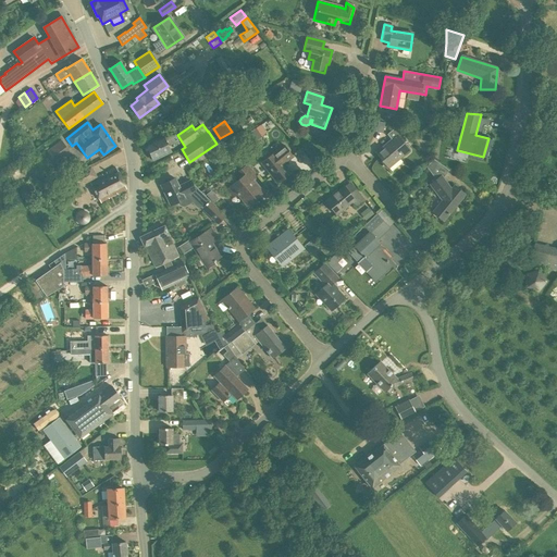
[(259,138),(264,134),(259,125),(254,130),(259,138)]
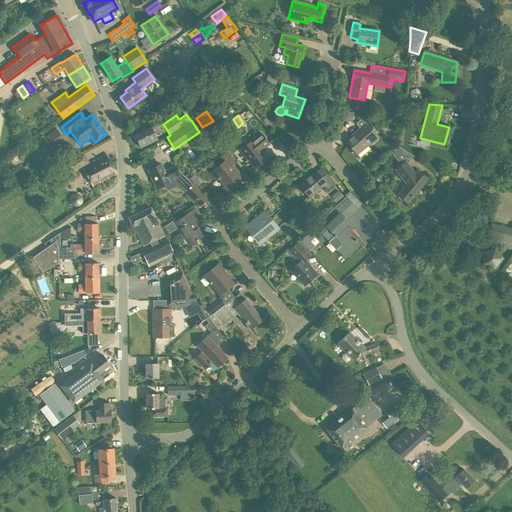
[(357,155),(366,146),(376,139),(370,132),(373,129),(363,117),(355,123),(359,128),(345,140),(357,155)]
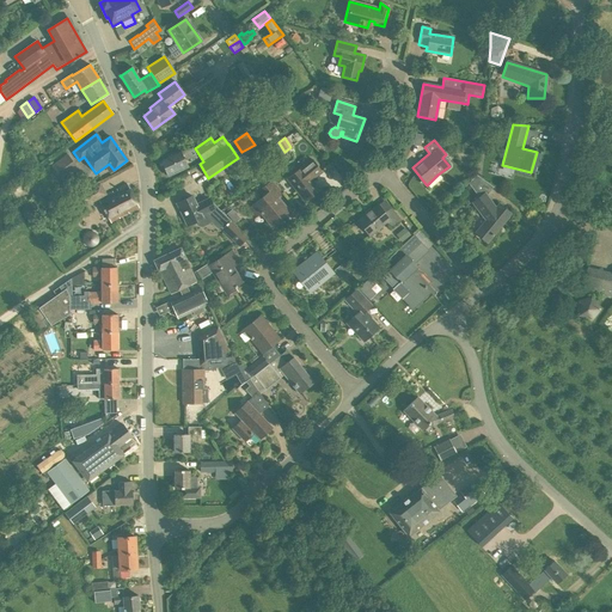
[(196,154),(191,145),(179,151),(179,148),(160,158),(165,167),(164,170),(165,173),(167,173),(169,176),(188,166),(184,160),(196,154)]
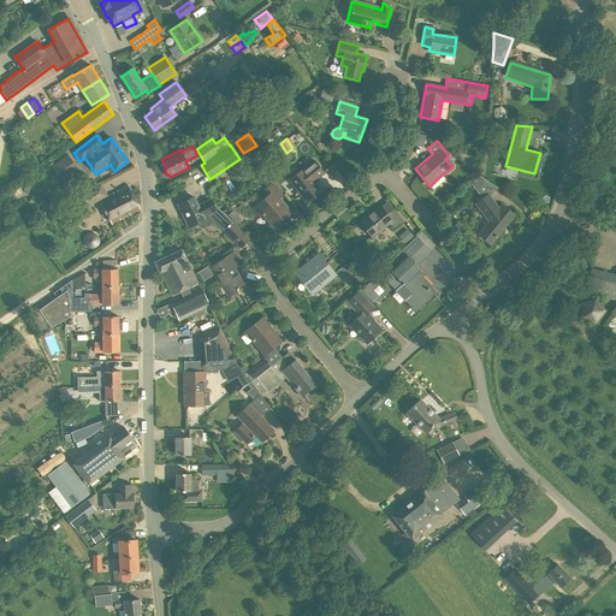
[(59,177),(64,173),(73,166),(67,157),(52,169),(59,177)]
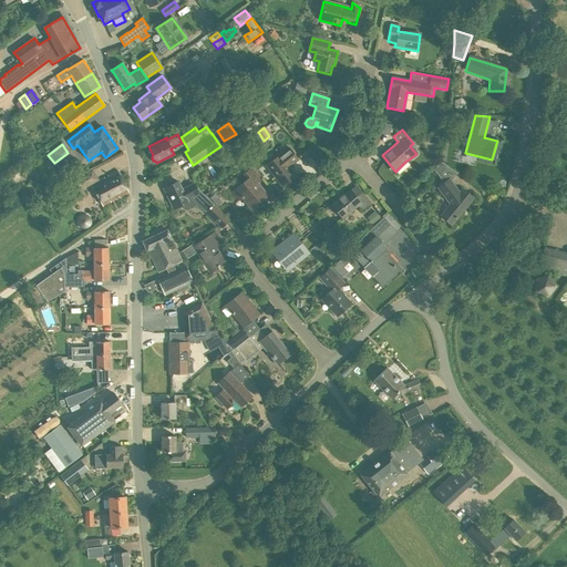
[(298,158),(289,147),(279,156),(279,155),(266,165),(281,186),(295,176),(288,166),(298,158)]
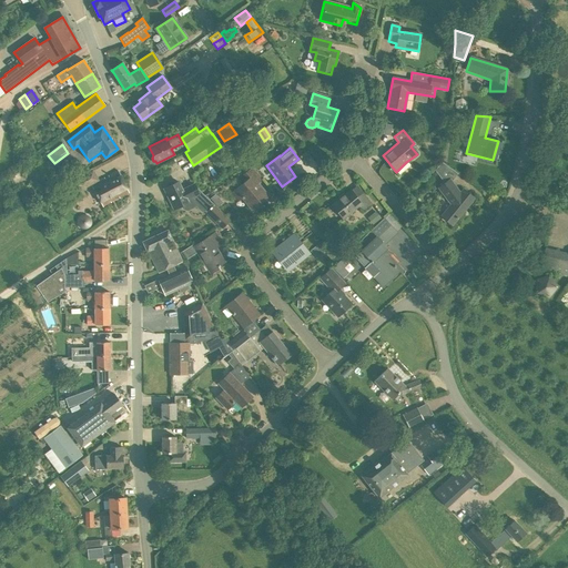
[(460,194),(452,182),(457,173),(443,163),(434,170),(444,183),(438,188),(450,205),(442,217),(453,225),(473,199),(463,190),(460,194)]
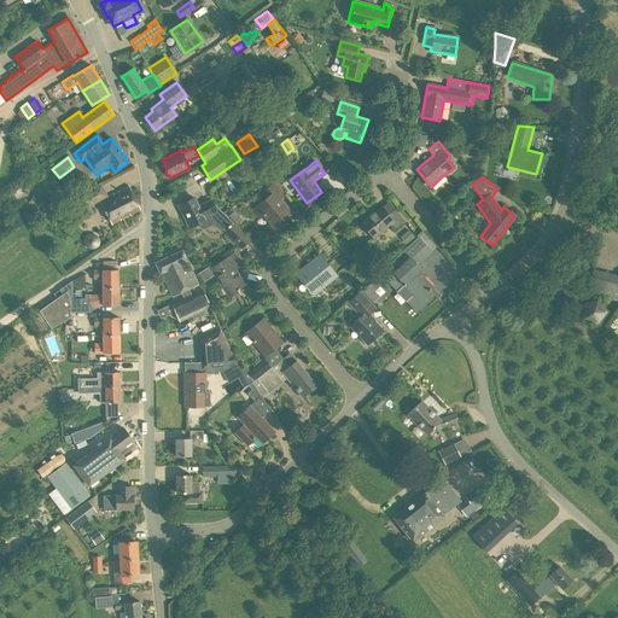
[(274,228),(290,215),(278,200),(284,194),(273,182),(264,190),(269,194),(251,210),(258,219),(263,215),(274,228)]
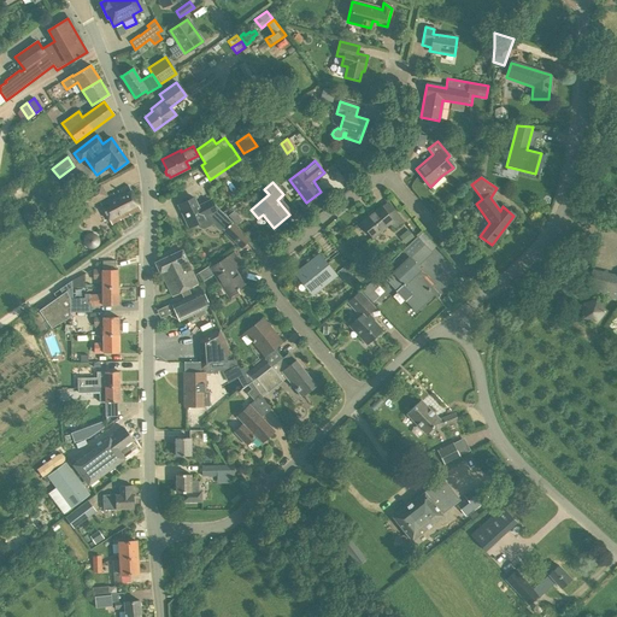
[(140,209),(128,186),(117,191),(118,193),(113,194),(113,193),(99,201),(111,224),(121,219),(119,218),(129,213),(129,215),(140,209)]
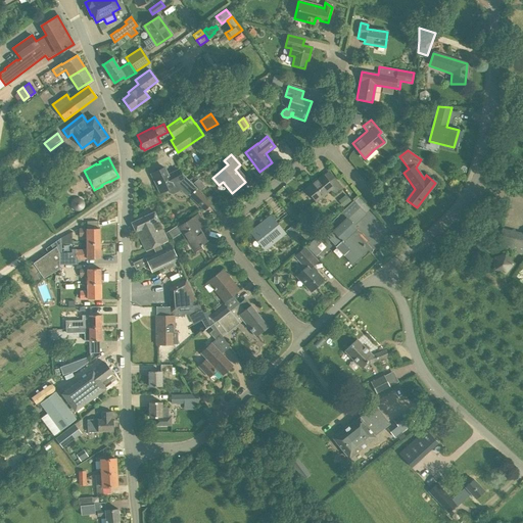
[(59,170),(65,181),(81,172),(75,161),(59,170)]
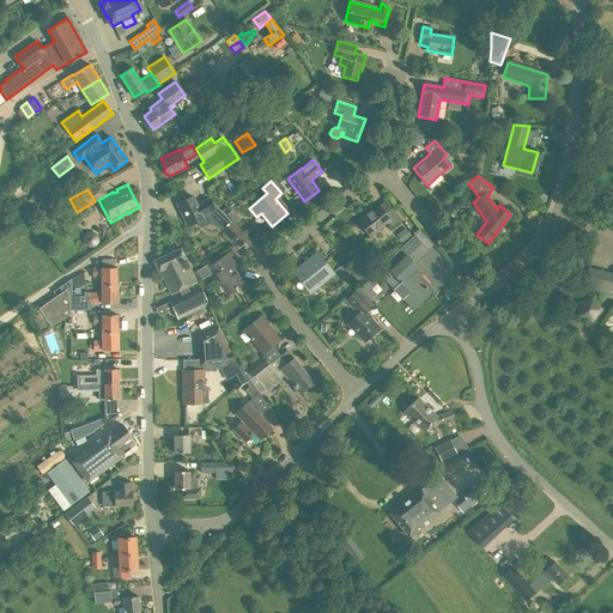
[(196,205),(193,196),(180,202),(183,211),(181,212),(187,225),(196,222),(198,225),(202,226),(206,225),(207,220),(213,218),(224,229),(223,230),(240,247),(244,241),(250,247),(254,243),(248,238),(231,222),(231,220),(236,216),(231,210),(225,216),(208,199),(196,205)]
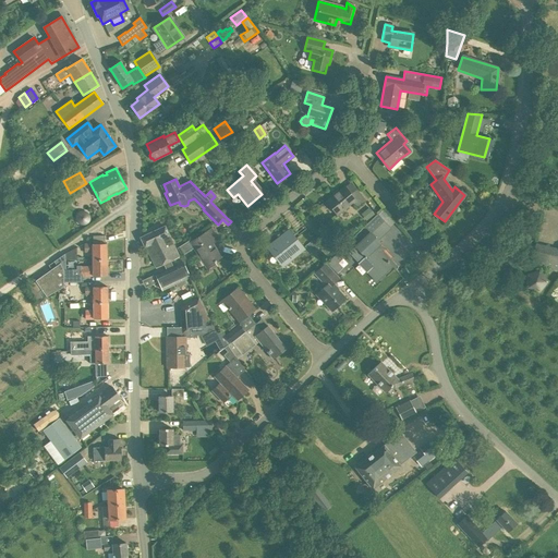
[(355,209),(365,201),(350,182),(326,202),(336,215),(351,203),(355,209)]
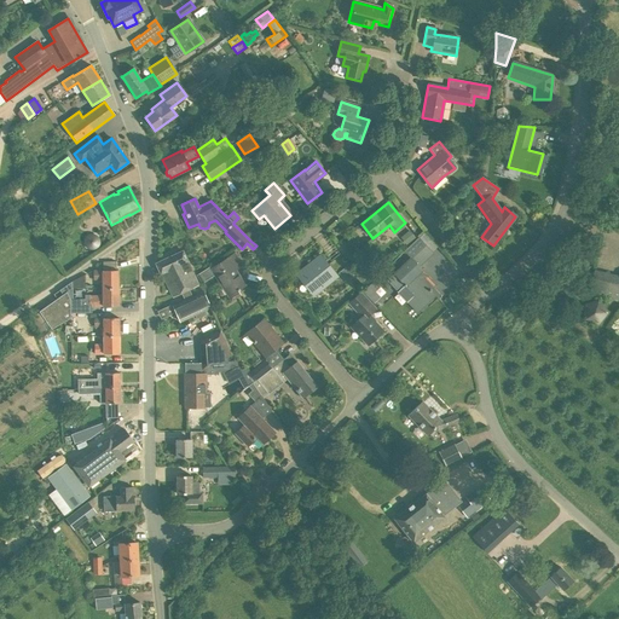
[(418,238),(432,253),(438,247),(424,232),(418,238)]
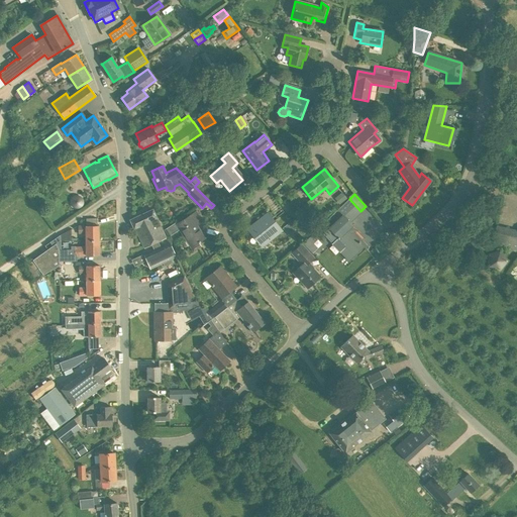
[(349,199),(348,198),(348,199),(349,200),(337,211),(342,216),(329,228),(335,235),(332,238),(334,241),(332,243),(348,261),(363,247),(351,235),(350,236),(346,231),(352,225),(348,222),(359,211),(360,211),(349,199)]
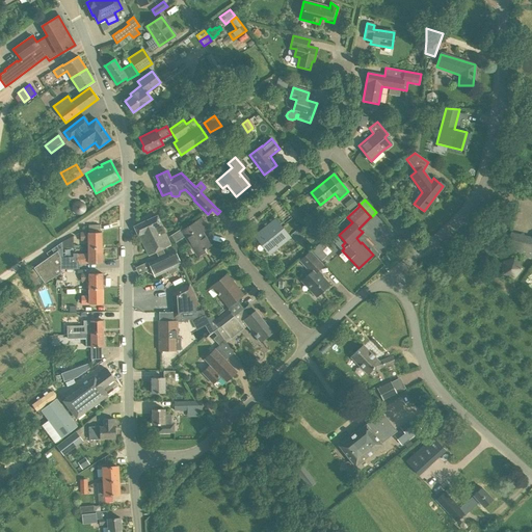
[(88,212),(84,205),(78,209),(82,216),(88,212)]
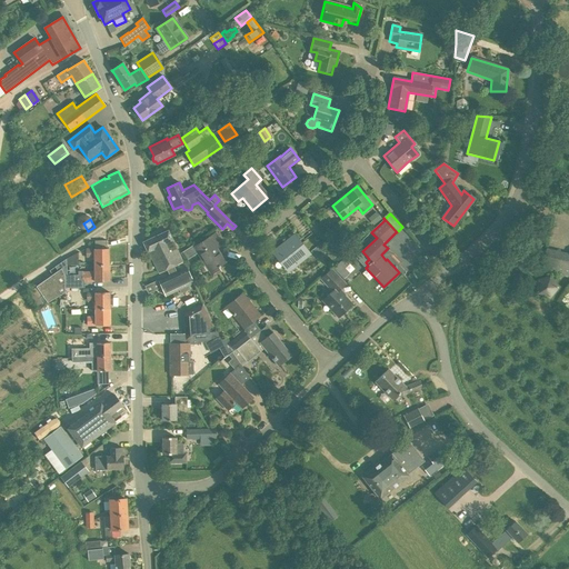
[(171,239),(168,230),(142,242),(147,251),(148,250),(158,272),(166,269),(169,276),(158,281),(166,297),(195,283),(187,268),(177,272),(173,266),(182,262),(171,239)]
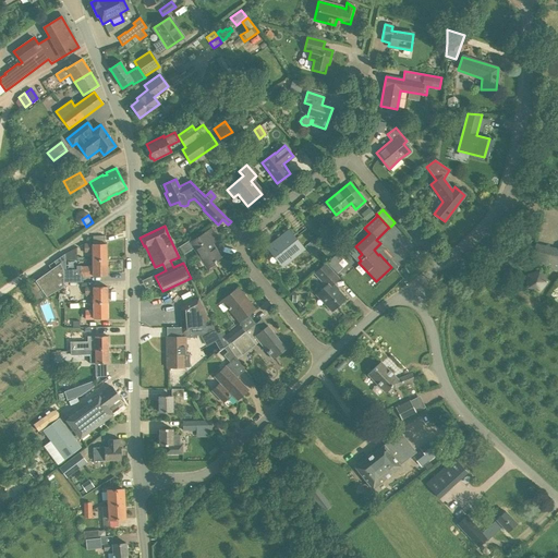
[(206,266),(220,257),(211,243),(218,239),(211,229),(191,242),(206,266)]
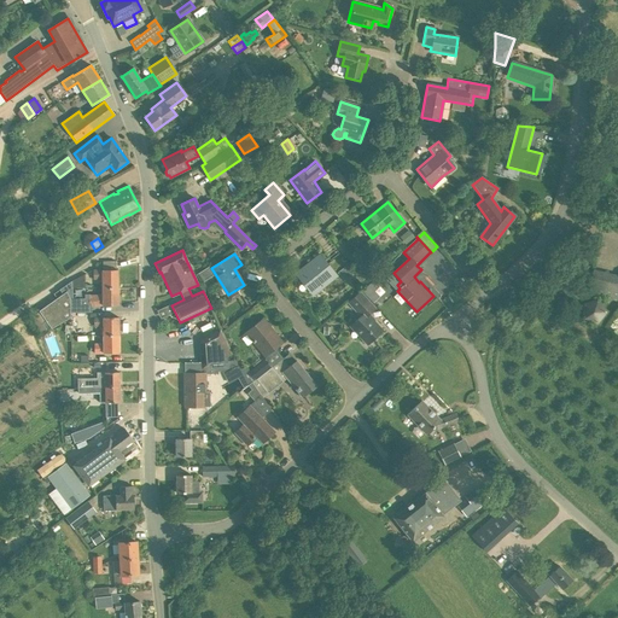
[(313,293),(334,275),(319,256),(297,274),(313,293)]
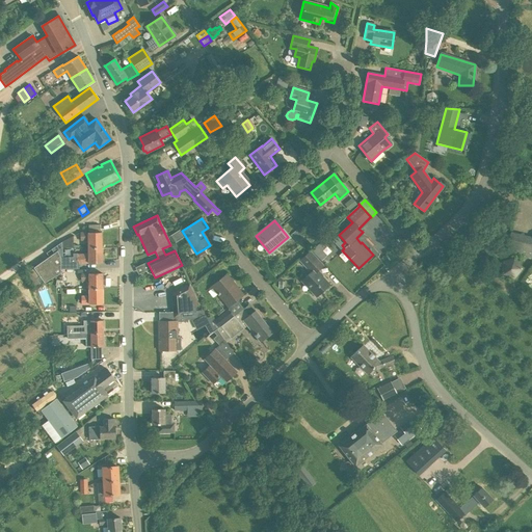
[(298,229),(290,235),(296,242),(304,236),(298,229)]
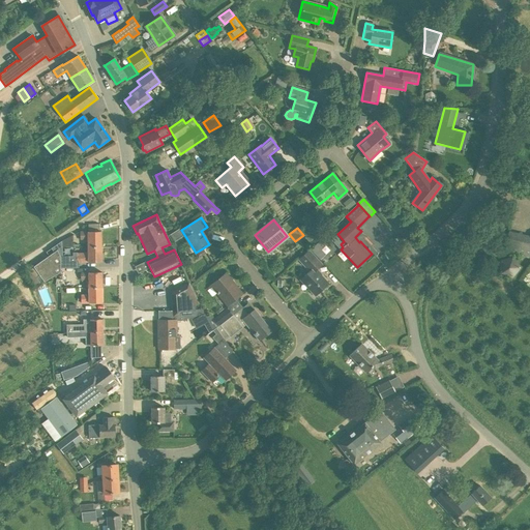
[(88,246),(101,246),(100,231),(79,232),(79,240),(88,239),(88,246)]
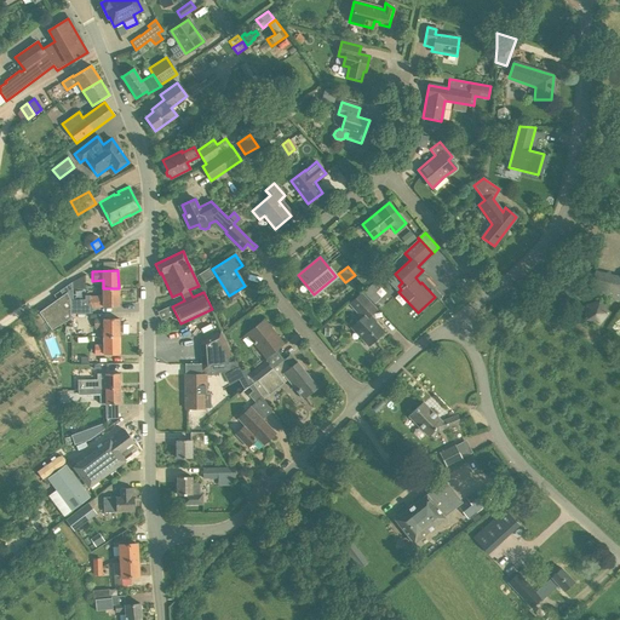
[(619,276),(612,274),(610,281),(595,277),(591,294),(619,300),(619,276)]
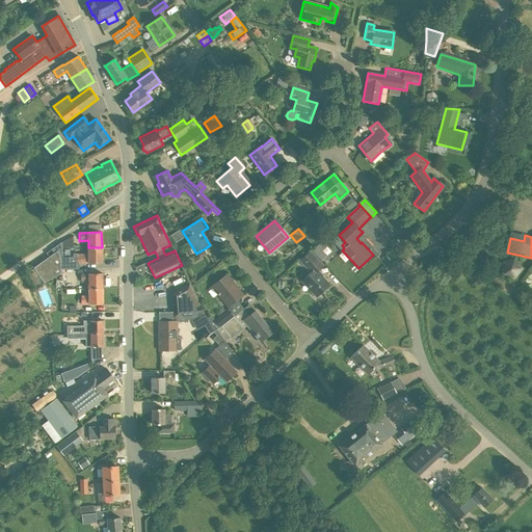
[(61,247),(73,247),(73,236),(61,241),(61,247)]
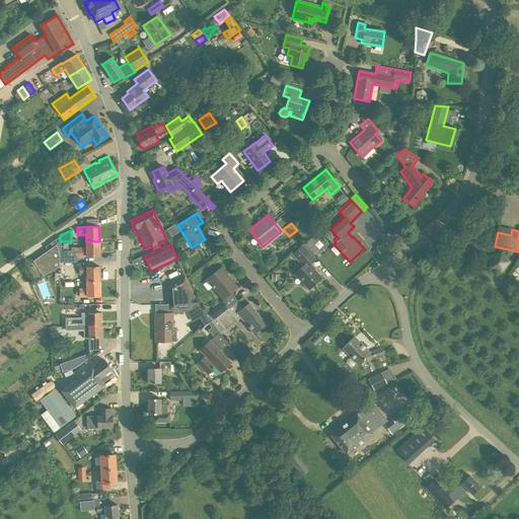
[(309,239),(304,244),(313,254),(318,249),(314,244),(309,239)]
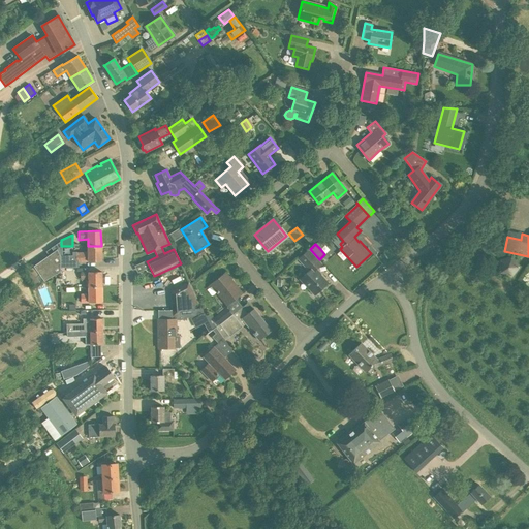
[(101,246),(88,246),(88,252),(74,252),(75,258),(67,258),(67,255),(59,255),(57,250),(33,267),(33,268),(43,280),(60,272),(60,268),(78,268),(78,261),(101,261),(101,246)]
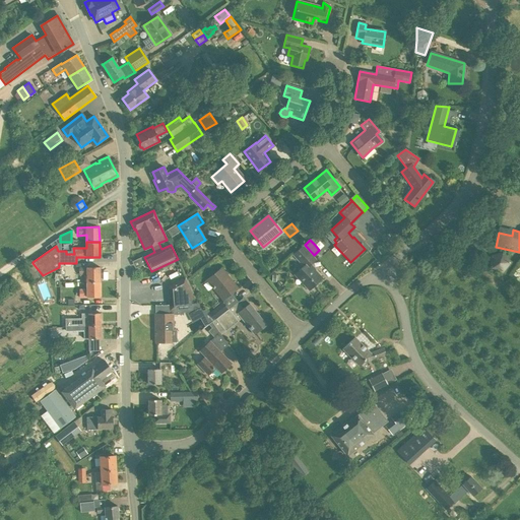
[(309,289),(320,279),(313,271),(315,269),(310,264),(316,259),(303,245),(293,255),(303,266),(295,274),(309,289)]
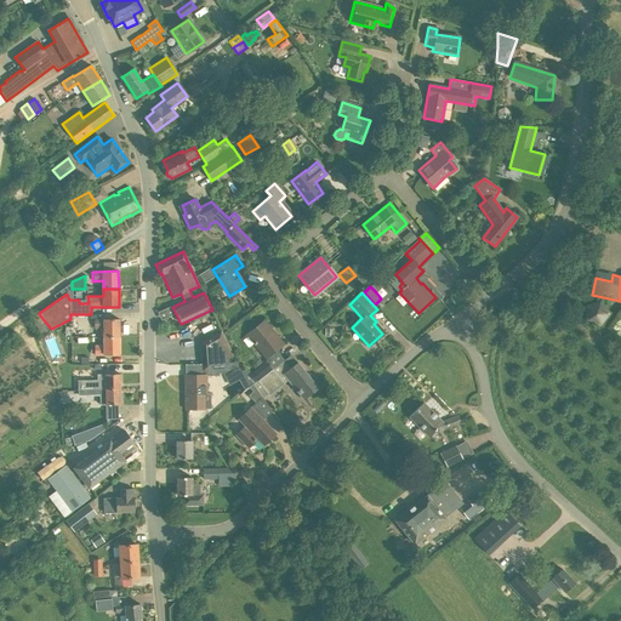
[(597,306),(591,320),(605,325),(610,312),(597,306)]
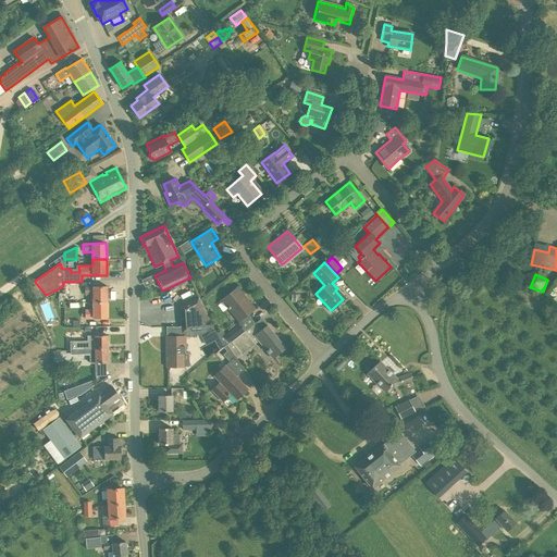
[(93,302),(107,302),(107,286),(84,286),(84,295),(93,295),(93,302)]
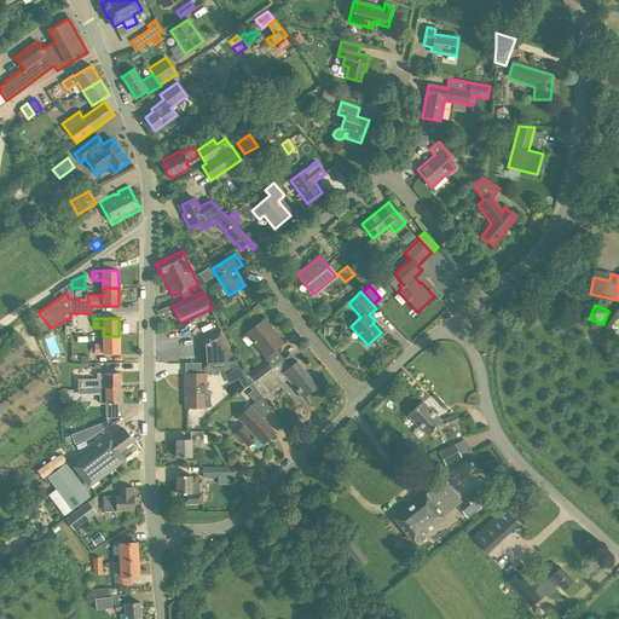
[(264,357),(282,343),(262,319),(246,334),(264,357)]
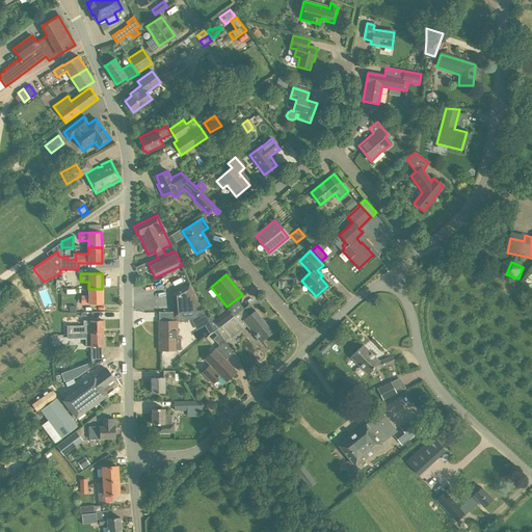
[(190,284),(170,293),(173,313),(175,312),(175,313),(181,313),(181,322),(196,321),(196,320),(206,316),(203,310),(196,310),(196,307),(201,304),(190,284)]
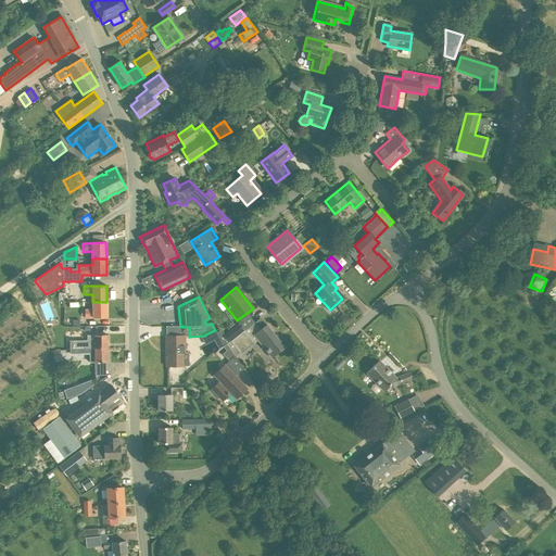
[(106,302),(92,302),(92,310),(84,310),(85,318),(92,318),(108,317),(106,302)]
